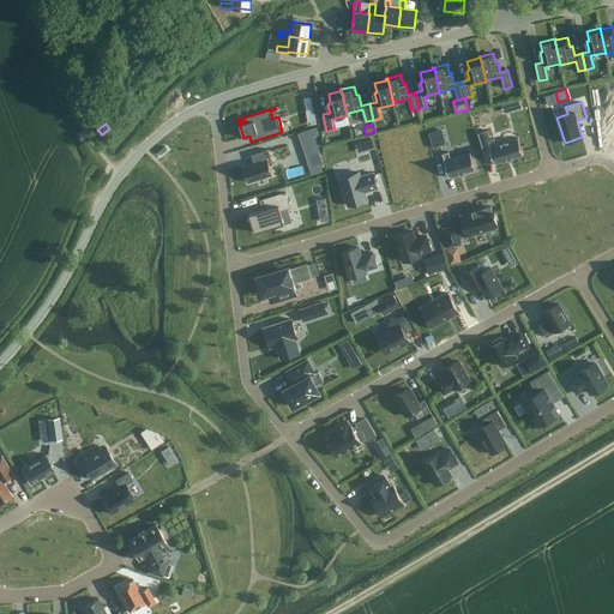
[(487,131),(479,133),(483,150),(483,148),(489,145),(489,149),(494,164),(523,155),(518,137),(495,144),(493,138),(489,139),(487,131)]
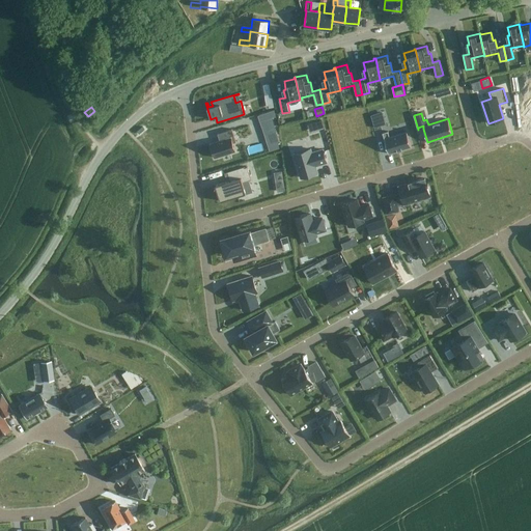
[(376,114),(370,116),(374,128),(381,126),(376,114)]
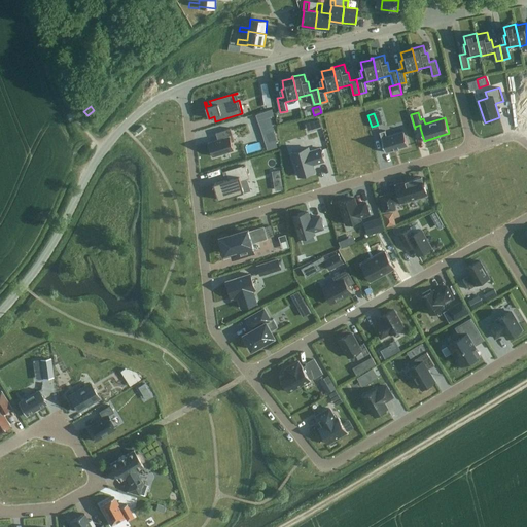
[(319,119),(312,121),(314,129),(321,127),(319,119)]
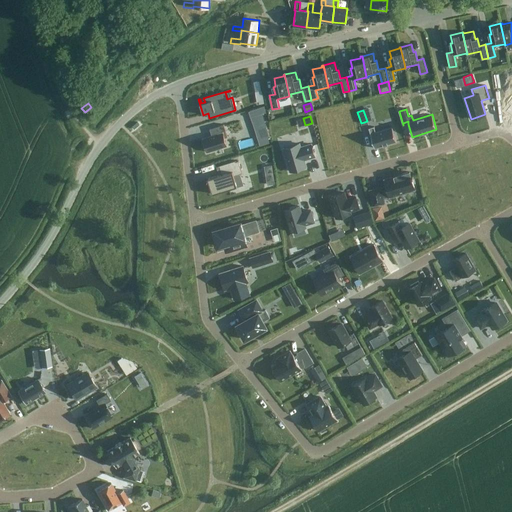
[(212,135),(203,138),(207,152),(227,146),(225,138),(228,137),(224,124),(210,129),(212,135)]
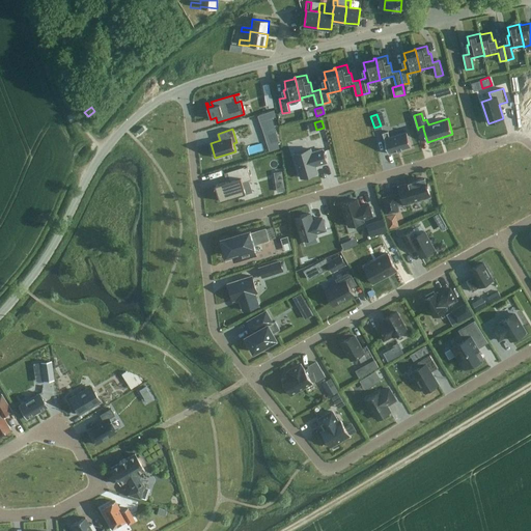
[(388,131),(383,133),(389,154),(412,147),(407,132),(390,137),(388,131)]
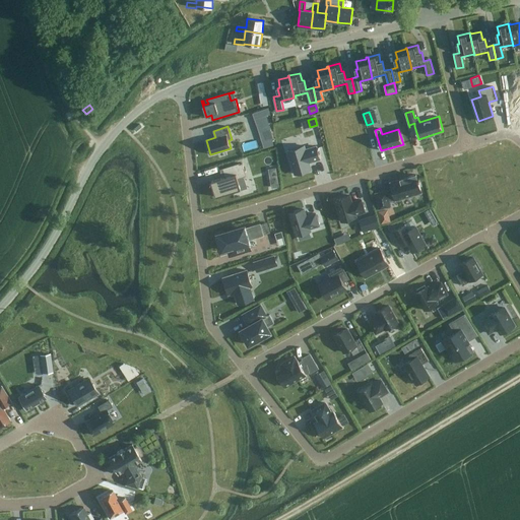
[(305,149),(304,146),(287,150),(295,174),(311,170),(309,161),(312,159),(313,161),(314,160),(316,159),(318,158),(319,159),(320,159),(316,146),(305,149)]
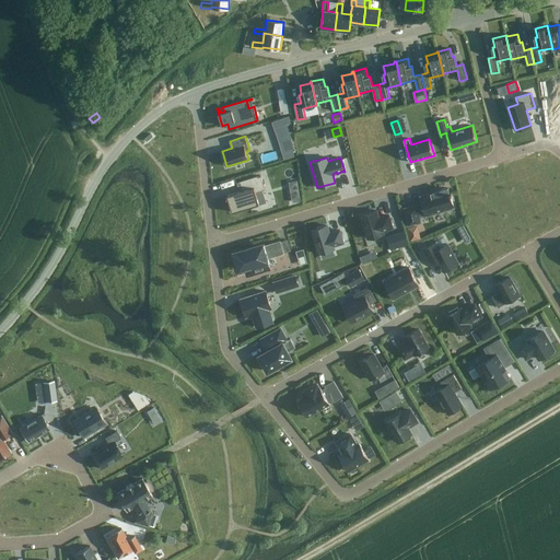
[(243,190),(228,195),(230,202),(229,203),(231,211),(232,210),(232,212),(252,207),(253,207),(253,206),(259,203),(256,193),(265,189),(260,176),(238,183),(238,184),(240,183),(241,184),(242,184),(243,189),(242,189),(243,190)]
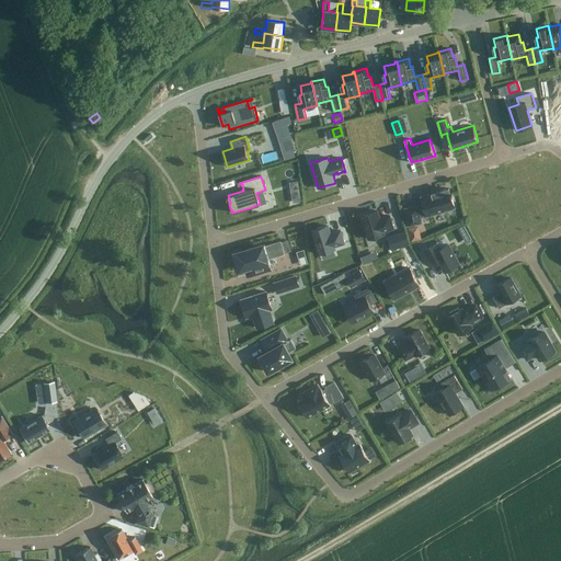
[(299,191),(298,182),(289,183),(290,192),(299,191)]
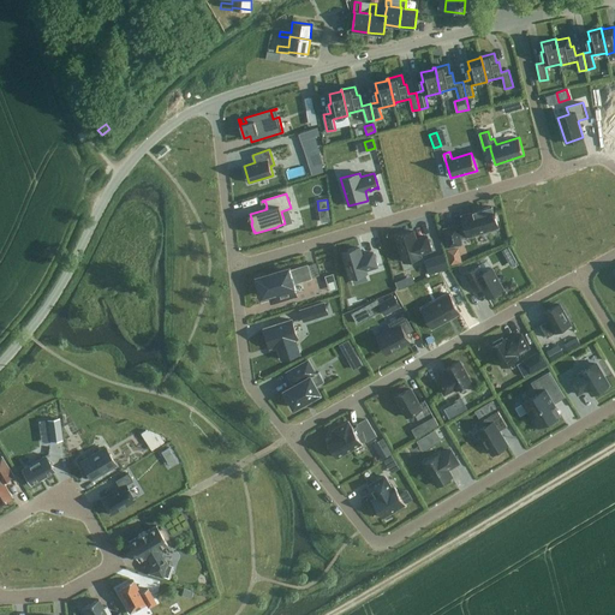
[(461,216),(465,227),(459,230),(458,226),(443,228),(448,248),(463,244),(461,238),(469,236),(469,237),(499,227),(494,214),(496,213),(496,210),(494,212),(491,207),(461,216)]
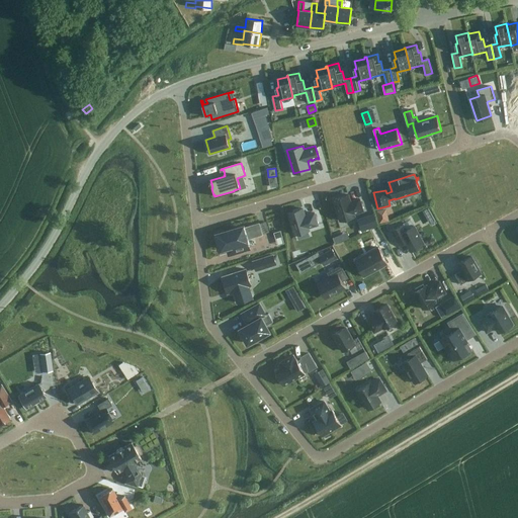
[(348,194),(334,199),(340,221),(354,217),(354,213),(363,210),(359,198),(350,201),(348,194)]
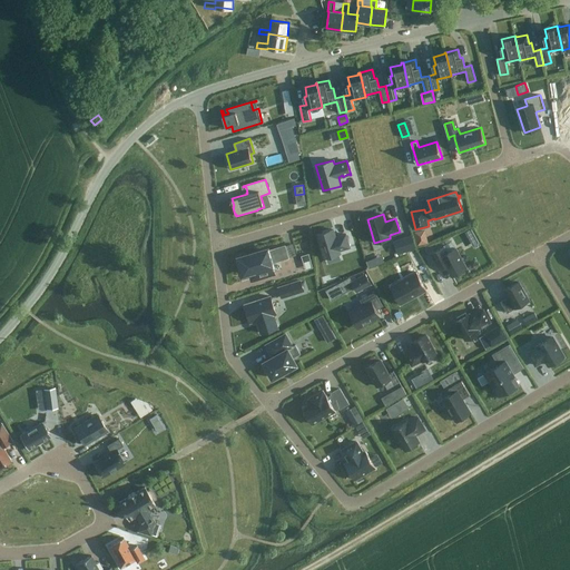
[(333,229),(317,234),(324,257),(341,253),(340,251),(350,247),(345,234),(335,237),(333,229)]
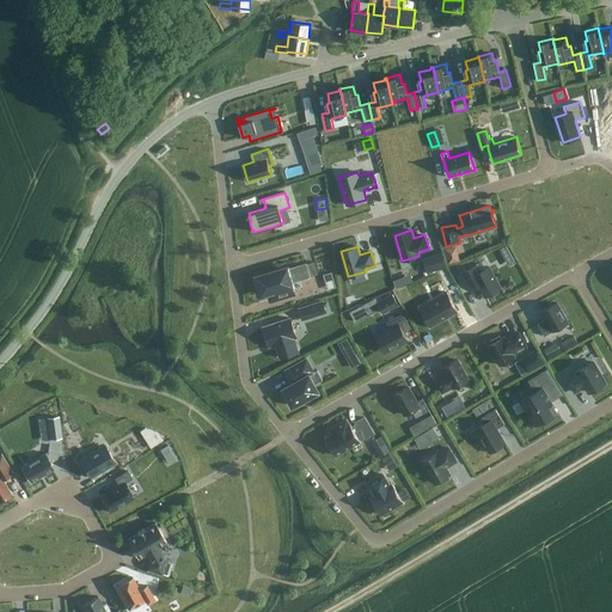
[(457,246),(445,249),(448,263),(460,261),(457,246)]
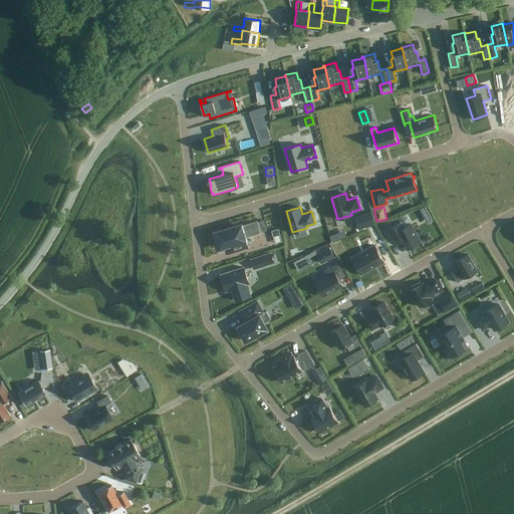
[(370,212),(354,217),(358,229),(374,224),(370,212)]
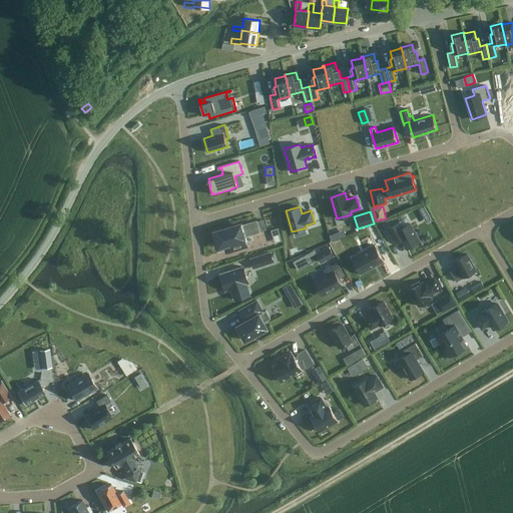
[(260,232),(257,221),(240,225),(240,224),(215,232),(216,234),(214,235),(216,244),(218,243),(219,246),(225,244),(227,251),(247,245),(244,235),(249,233),(249,234),(260,232)]
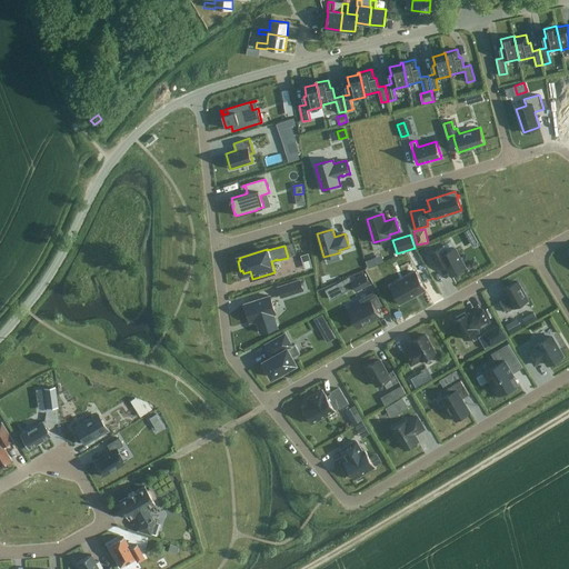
[(442,246),(430,252),(437,265),(443,261),(451,275),(465,267),(453,247),(446,252),(442,246)]
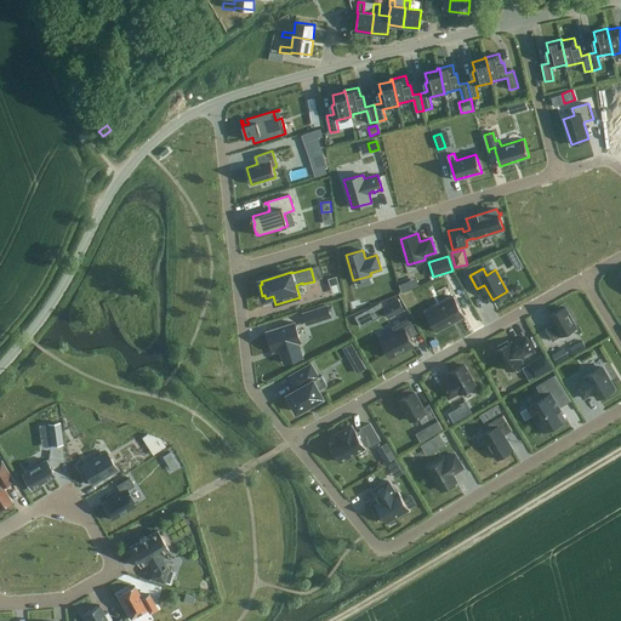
[(454,296),(426,312),(437,332),(465,317),(454,296)]
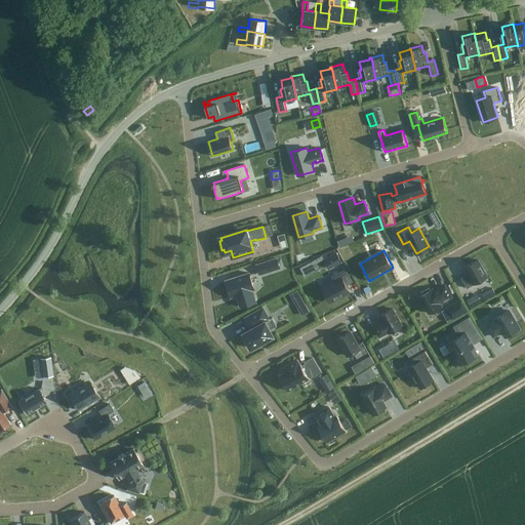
[(329,269),(341,261),(336,253),(324,259),(327,266),(329,269)]
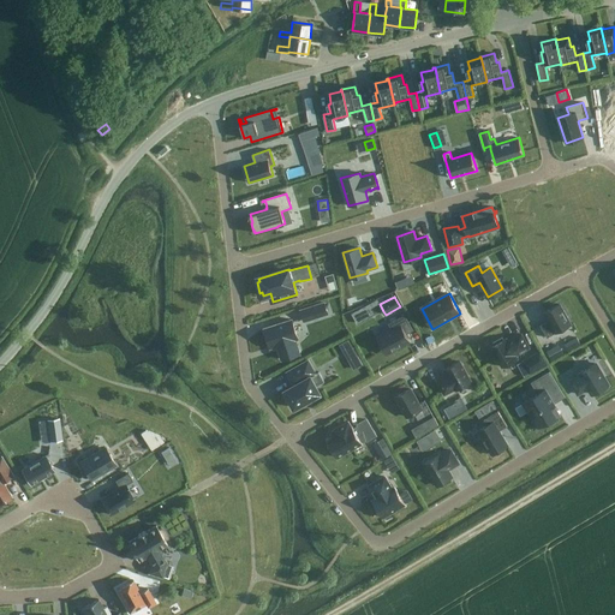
[(377,300),(363,309),(369,318),(383,311),(380,304),(377,300)]
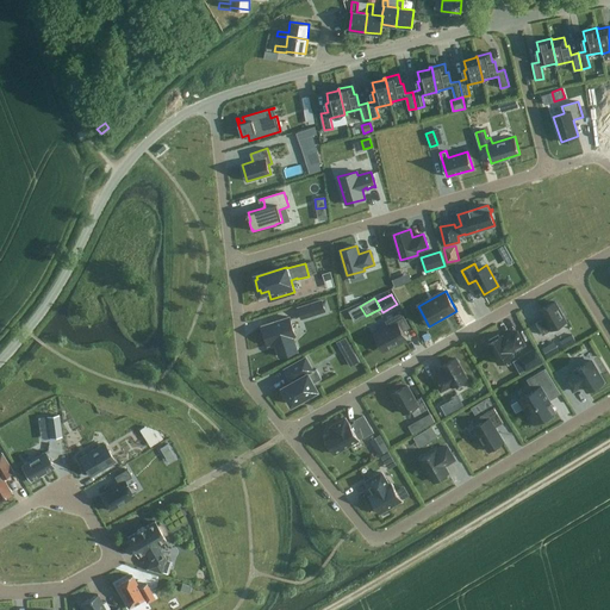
[(322,299),(298,307),(299,309),(300,309),(303,316),(302,316),(302,318),(325,311),(322,299)]
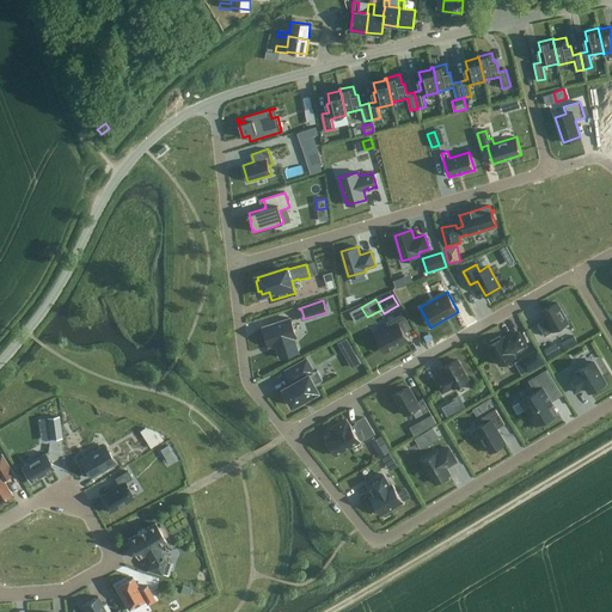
[(562,310),(561,310),(556,303),(543,311),(548,318),(544,320),(544,319),(543,320),(538,323),(537,323),(544,336),(568,323),(564,317),(565,316),(562,310)]
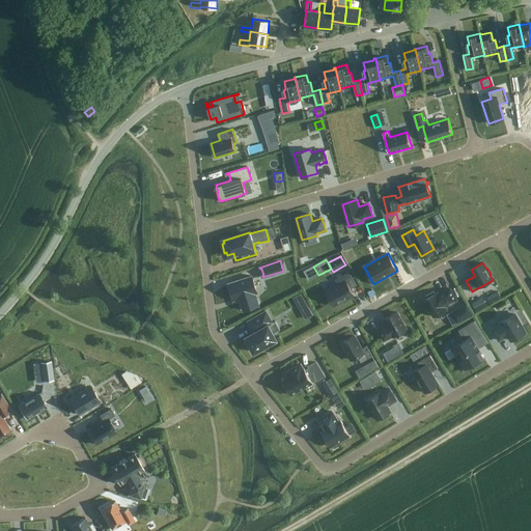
[(339,284),(327,291),(334,305),(354,294),(351,288),(357,284),(350,272),(336,279),(339,284)]
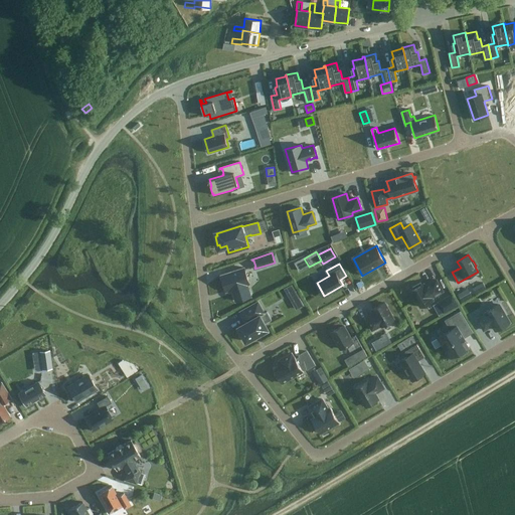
[(244,268),(221,275),(226,291),(232,289),(236,301),(250,296),(247,284),(249,284),(244,268)]
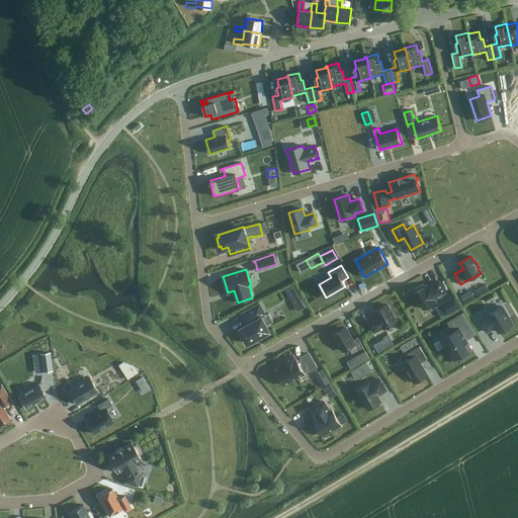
[(416,290),(414,291),(423,309),(436,301),(434,298),(445,292),(439,281),(428,287),(426,284),(424,286),(423,284),(415,288),(416,290)]
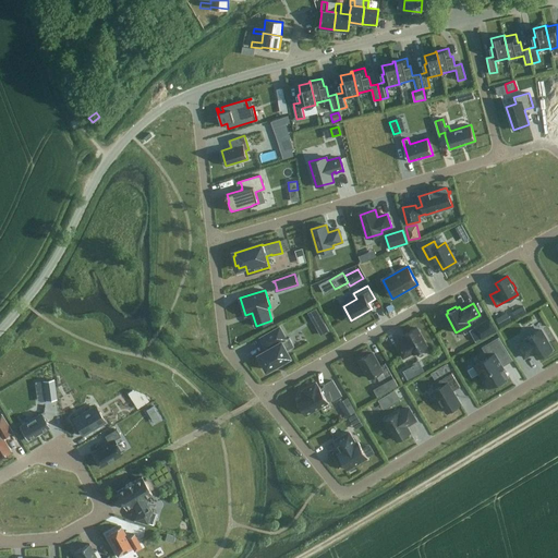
[(313,320),(322,316),(316,307),(307,313),(313,320)]
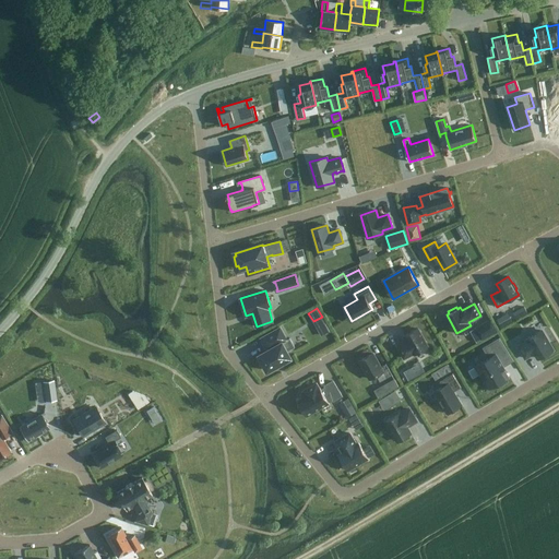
[(501,326),(511,321),(508,313),(497,319),(501,326)]
